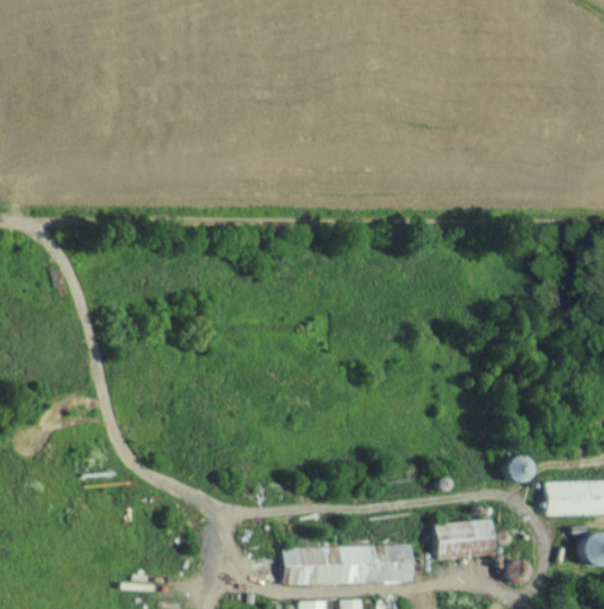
[(435,523),(437,559),(494,554),(492,520),(435,523)]
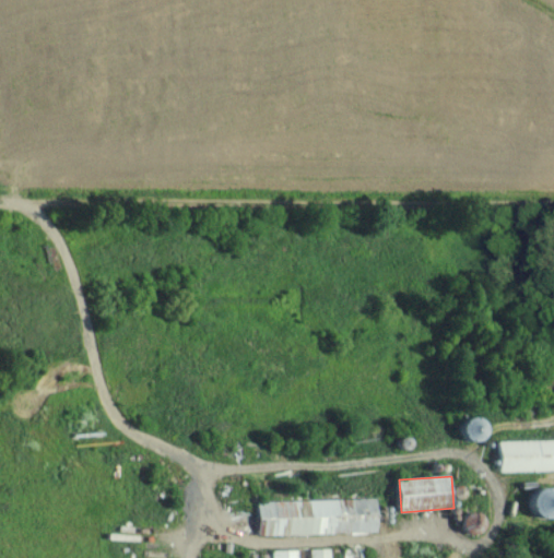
[(553,488),(535,489),(537,519),(553,517),(553,488)]
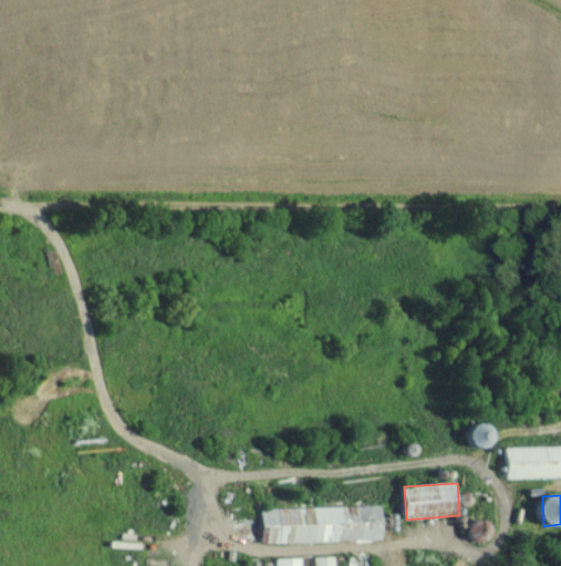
[(345,507),(265,508),(265,543),(384,541),(384,506),(355,506),(355,514),(346,514),(345,507)]
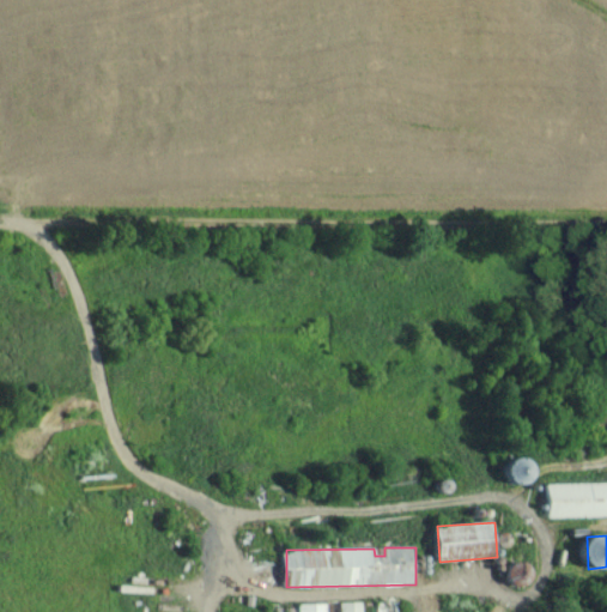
[(365,611),(366,601),(344,603),(344,611),(365,611)]
